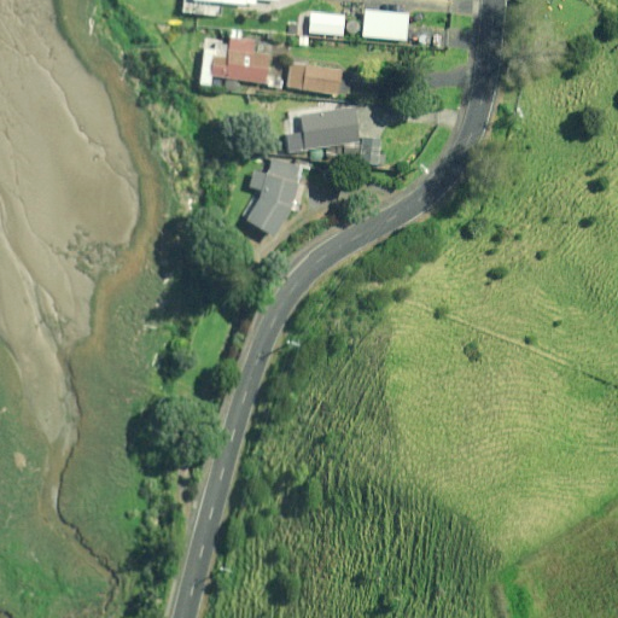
[(181,0),(181,12),(217,16),(219,4),(252,7),(254,0),(275,3),(275,0),(181,0)]
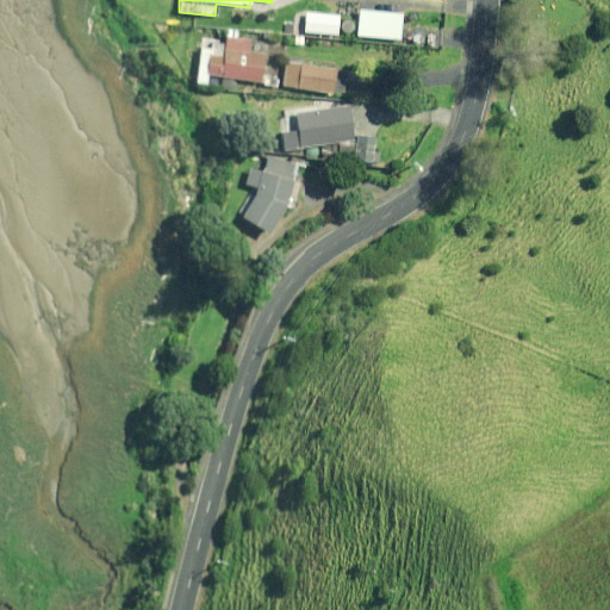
[(383,16),(355,14),(354,42),(381,43),(383,16)]
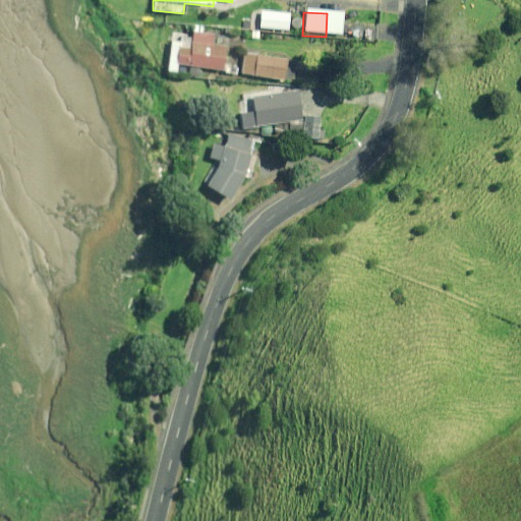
[(290,17),(278,15),(275,31),(287,33),(290,17)]
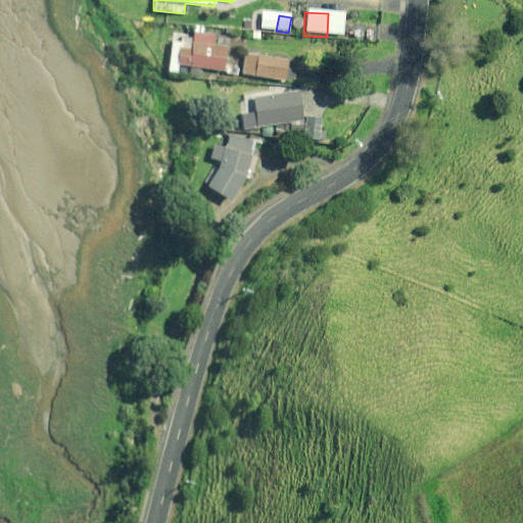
[(193,34),(192,45),(171,43),(168,73),(178,74),(179,66),(224,72),(227,48),(212,47),(214,36),(193,34)]
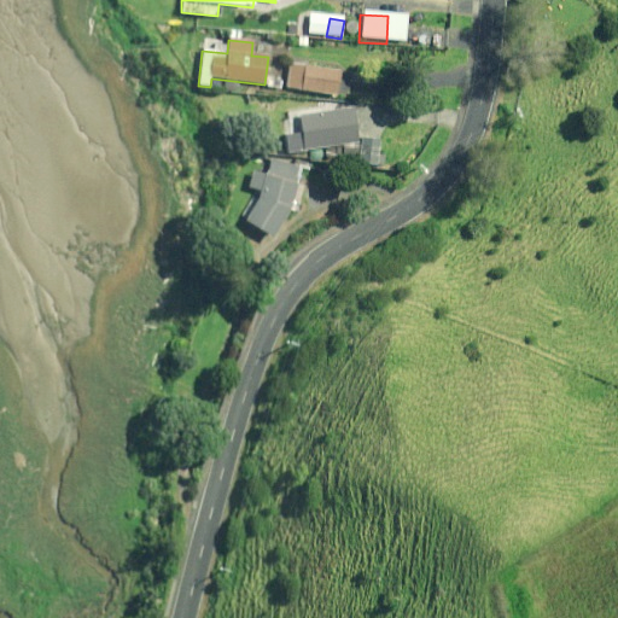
[(353,73),(290,65),(286,89),(350,97),(353,73)]
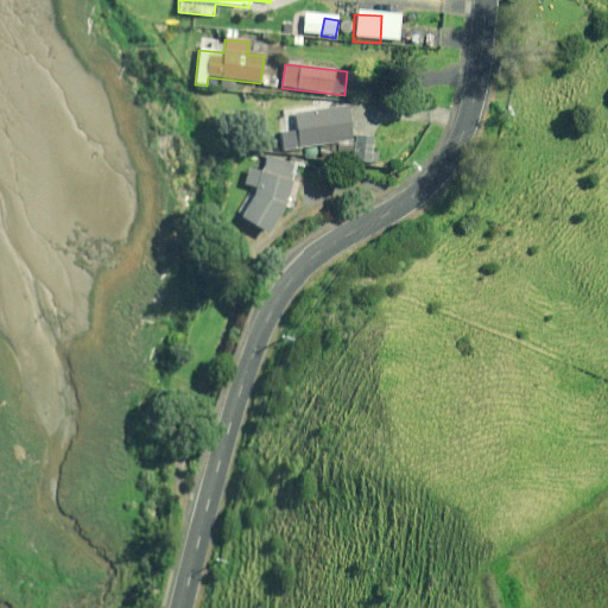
[(353,141),(348,108),(278,118),(283,152),(353,141)]
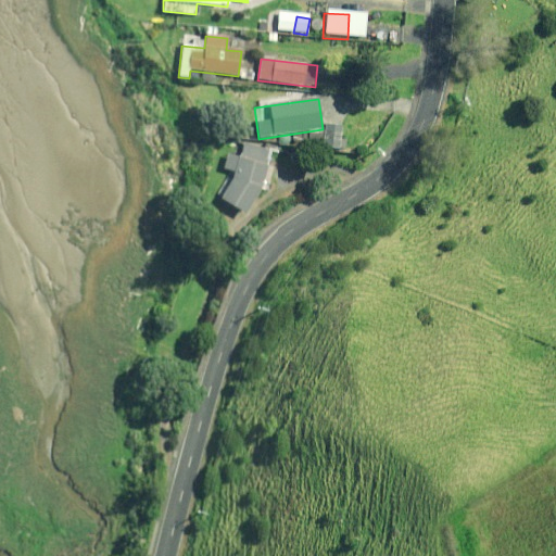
[(342,127),(327,127),(326,149),(342,150),(342,127)]
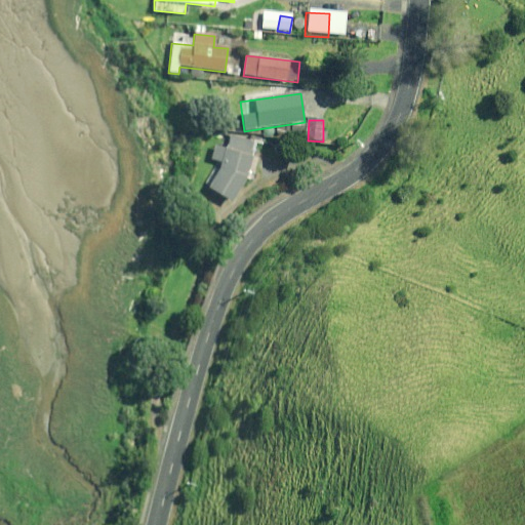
[(256,140),(231,136),(225,150),(215,145),(209,158),(221,164),(209,190),(233,202),(253,161),(256,140)]
